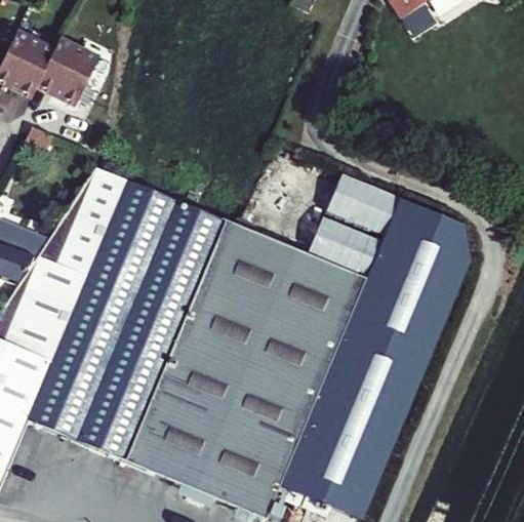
[(387,0),(397,15),(418,1),(417,0),(387,0)]
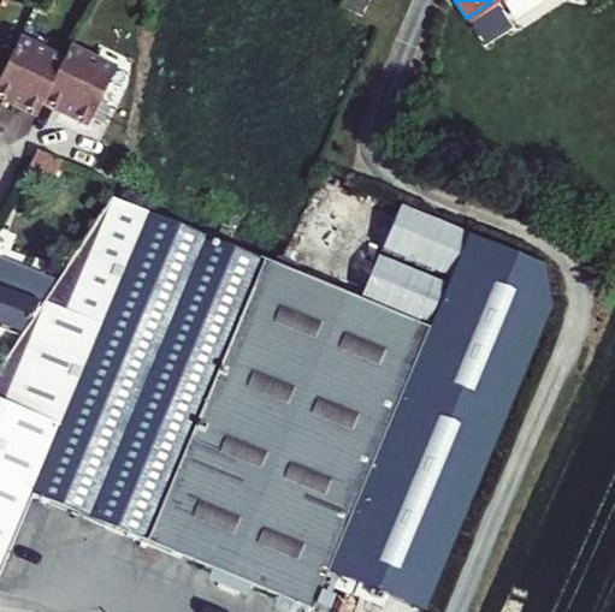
[(42,102),(65,59),(17,35),(0,71),(0,95),(36,114),(42,102)]
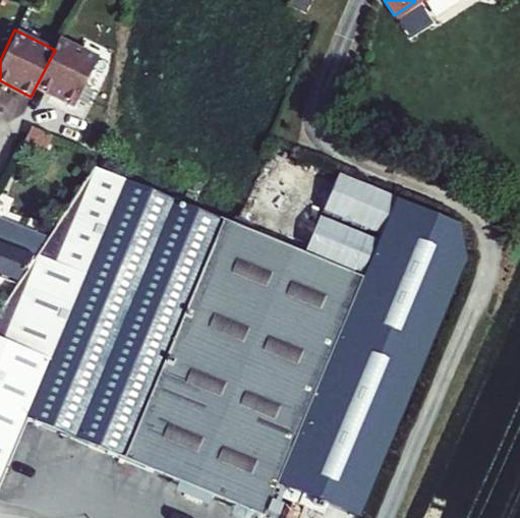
[(60,41),(55,50),(36,87),(74,106),(98,60),(60,41)]
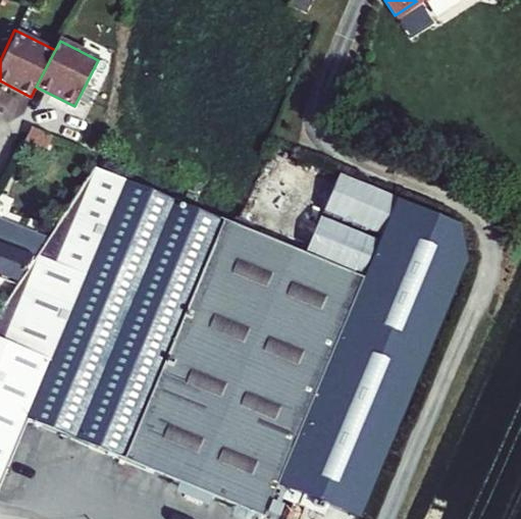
[(52,133),(32,124),(21,142),(45,151),(52,133)]
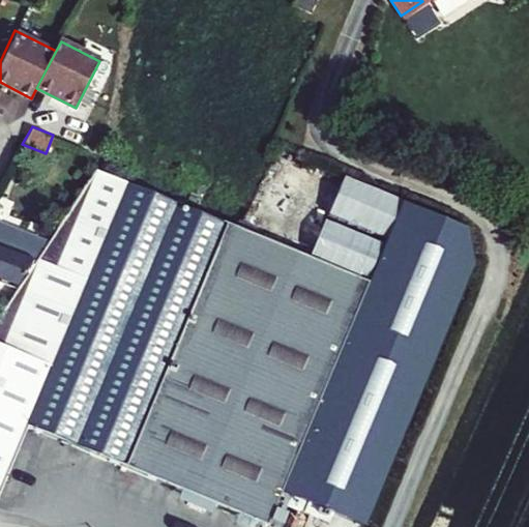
[(0,492),(29,423),(149,472),(240,254),(250,230),(98,168),(0,314),(0,492)]
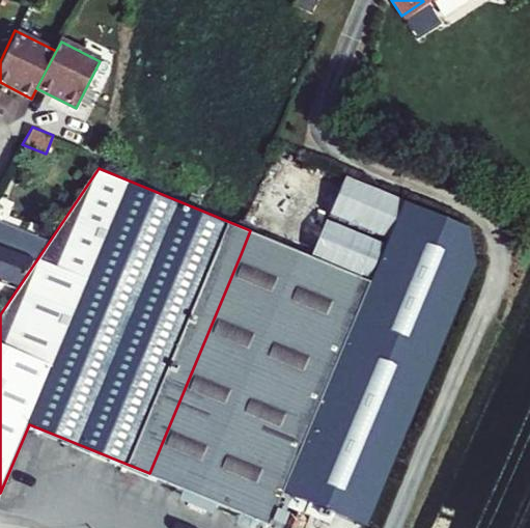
[(403,197),(370,279),(285,488),(370,523),(477,261),(470,224),(403,197)]
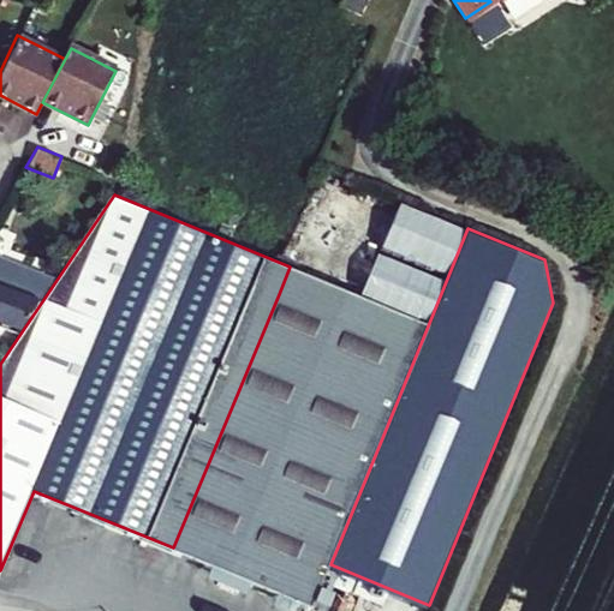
[(0,304),(15,264),(0,258),(0,304)]
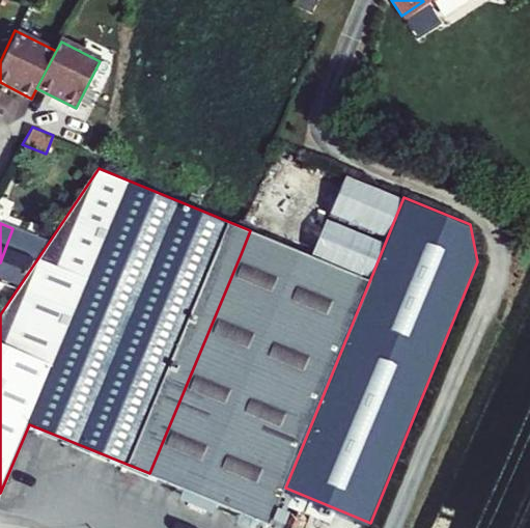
[(12,228),(0,262),(0,277),(19,284),(46,241),(12,228)]
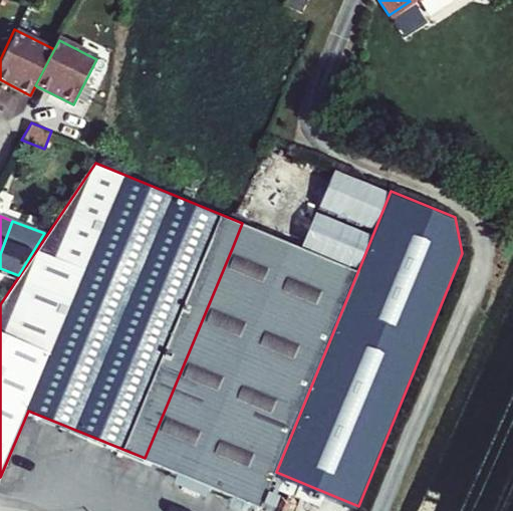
[(145,458),(261,505),(276,472),(358,270),(242,223),(233,246),(145,458)]
